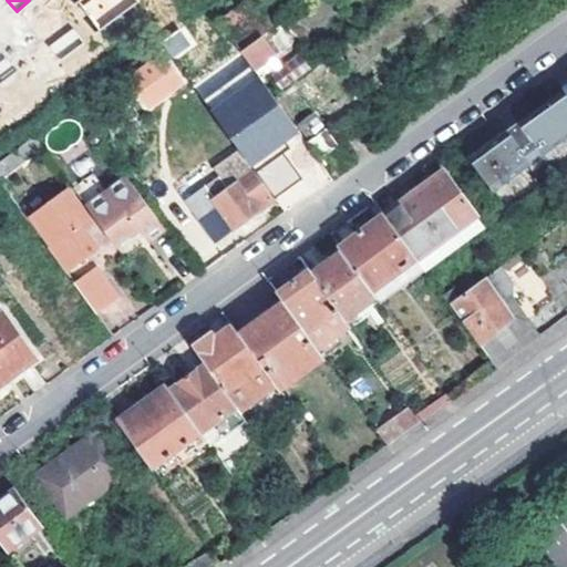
[(79,0),(101,31),(141,0),(79,0)]
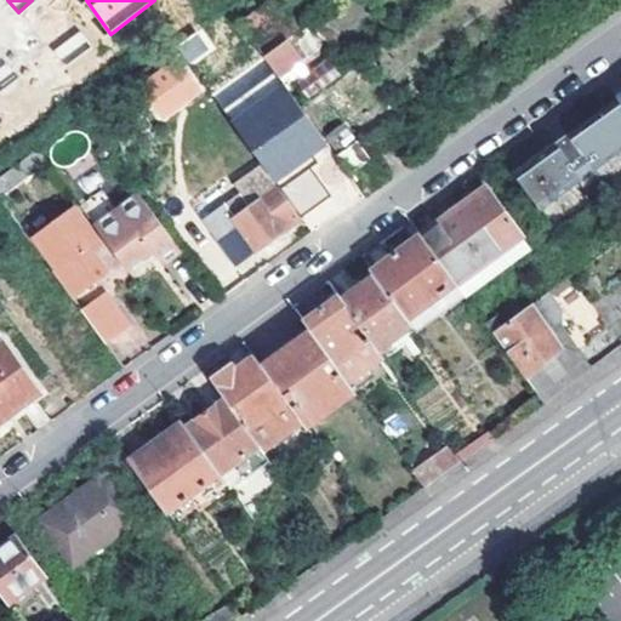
[(314,49),(301,29),(294,34),(263,56),(277,75),(314,49)]
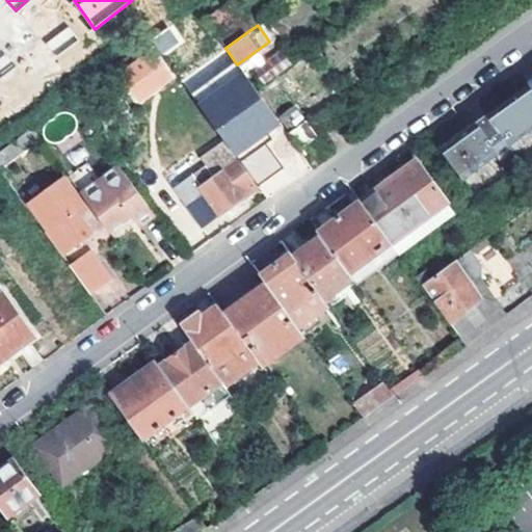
[(70,26),(49,43),(58,55),(79,40),(70,26)]
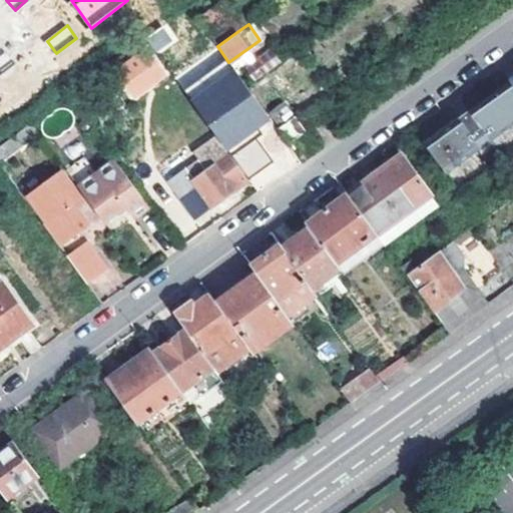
[(146,38),(157,53),(175,40),(164,25),(146,38)]
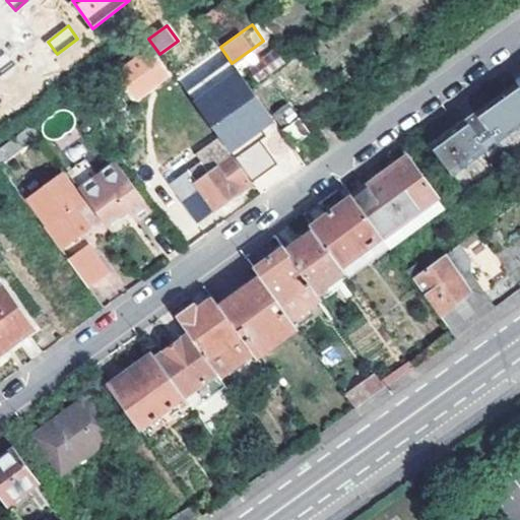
[(232,63),(241,75),(243,74),(273,53),(263,41),(232,63)]
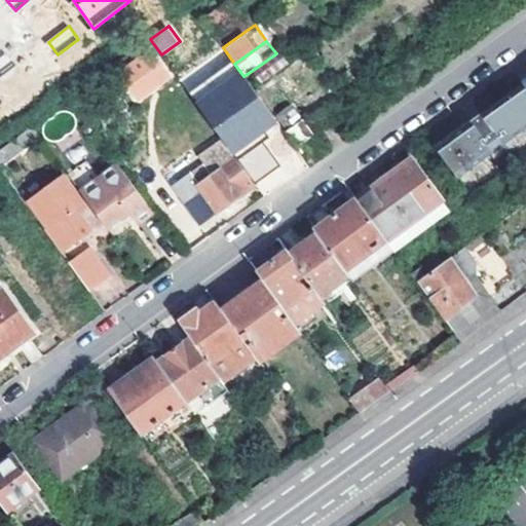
[(0,82),(17,67),(0,46),(0,82)]
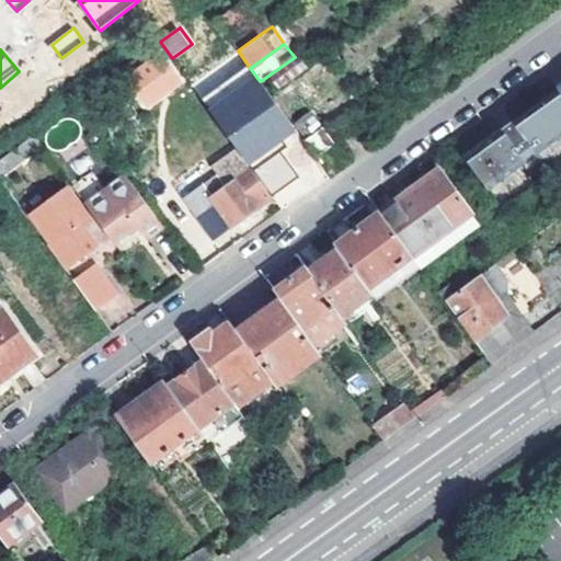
[(250,68),(238,50),(191,84),(250,164),(296,130),(260,81),(250,68)]
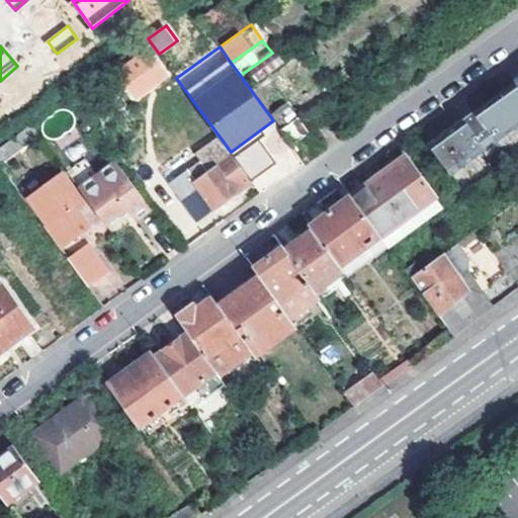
[(112,69),(126,89),(157,66),(146,50),(141,53),(139,49),(112,69)]
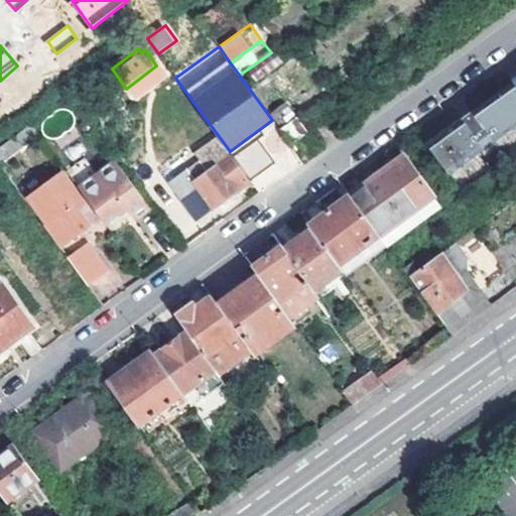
[(241,74),(249,85),(279,62),(271,52),(241,74)]
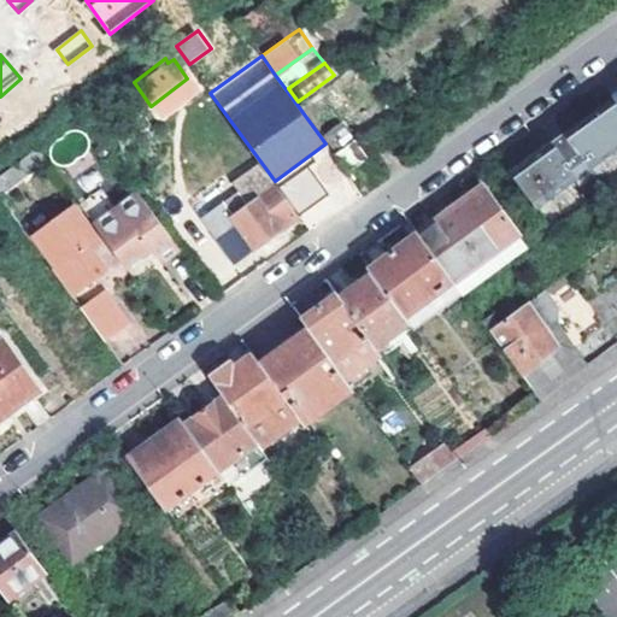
[(616,97),(560,137),(513,171),(536,204),(616,146),(616,97)]
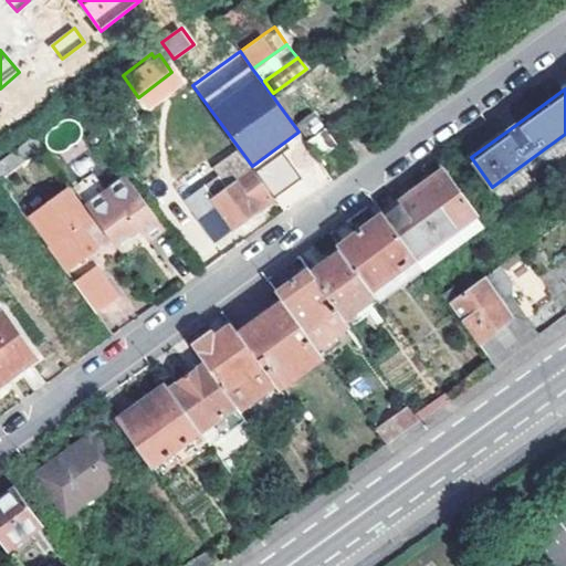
[(332,132),(345,150),(366,136),(353,117),(332,132)]
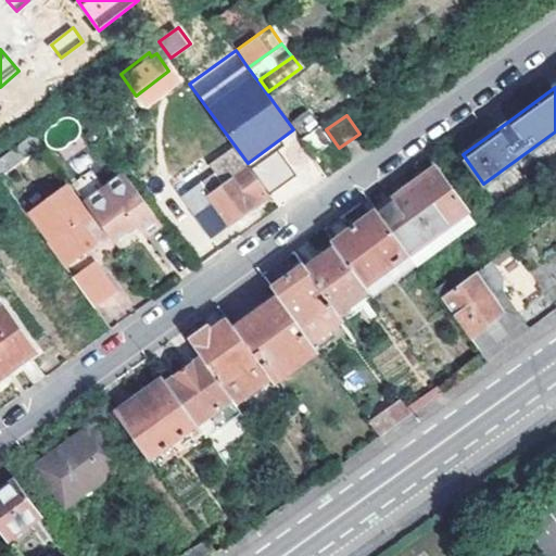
[(302,140),(313,154),(330,142),(319,127),(302,140)]
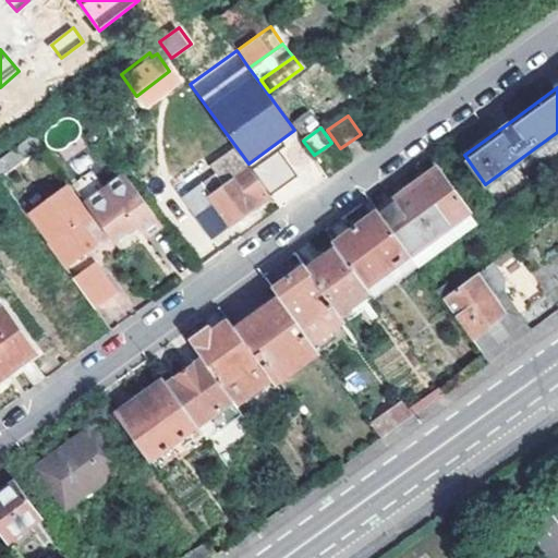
[(0,159),(0,179),(44,147),(35,134),(0,159)]
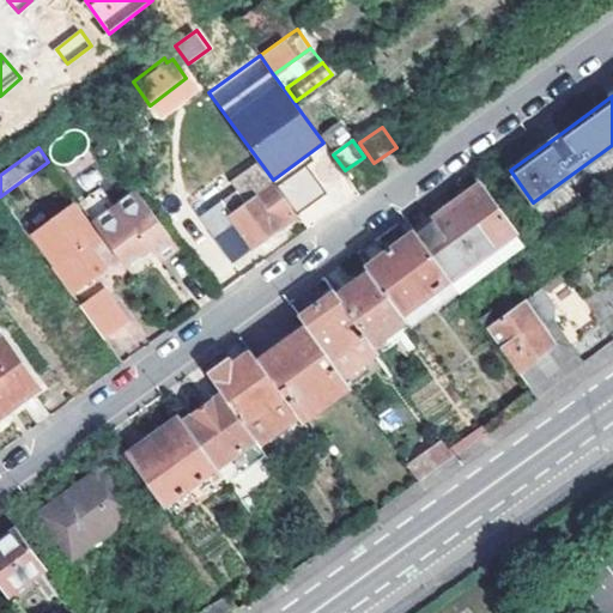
[(307,165),(278,186),(298,213),(327,194),(307,165)]
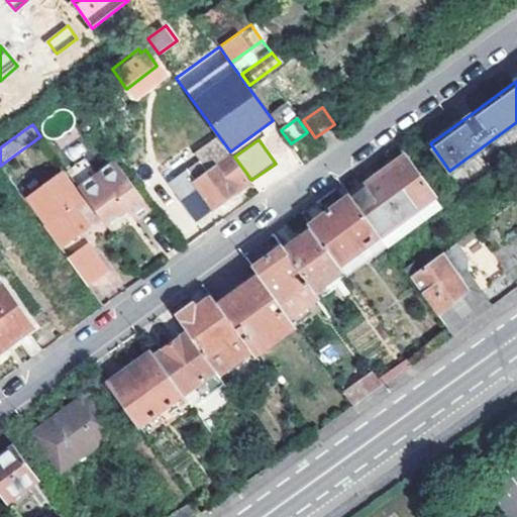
[(169,185),(196,222),(250,183),(231,157),(214,169),(215,170),(209,175),(200,163),(169,185)]
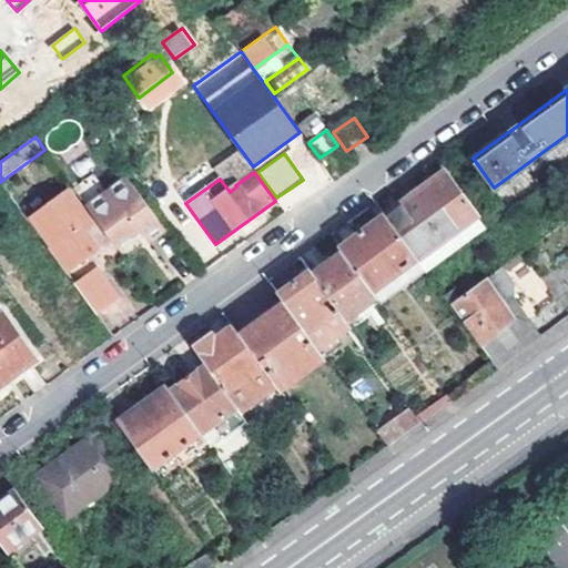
[(446,172),(387,214),(424,265),(427,269),(486,226),(446,172)]
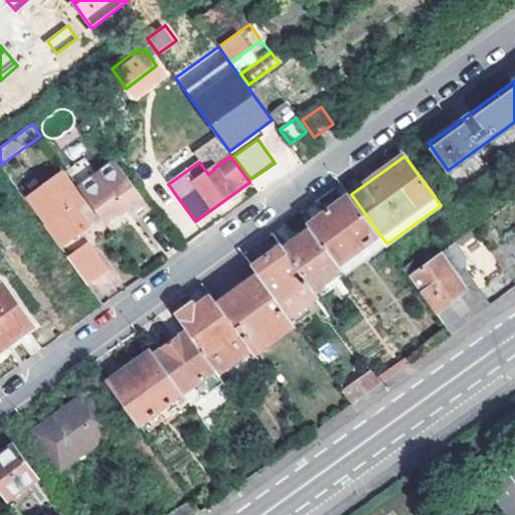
[(79,189),(104,222),(125,208),(134,218),(148,208),(116,162),(79,189)]
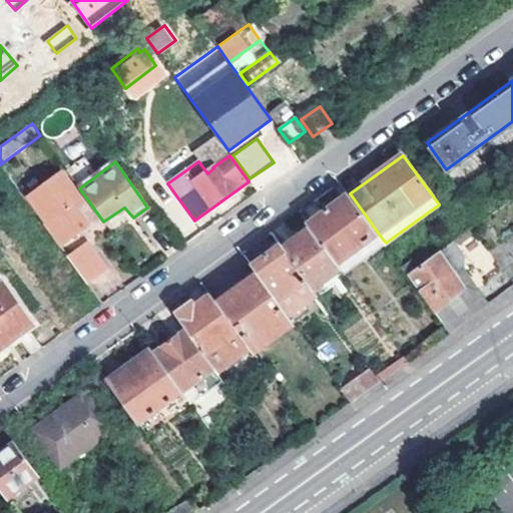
[(47,232),(60,250),(89,229),(75,210),(83,205),(61,176),(29,201),(50,228),(47,232)]
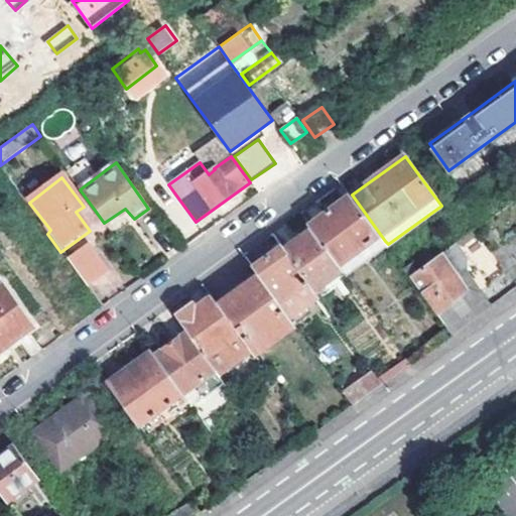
[(345,269),(345,270),(385,241),(352,195),(311,225),(314,230),(341,265),(345,269)]
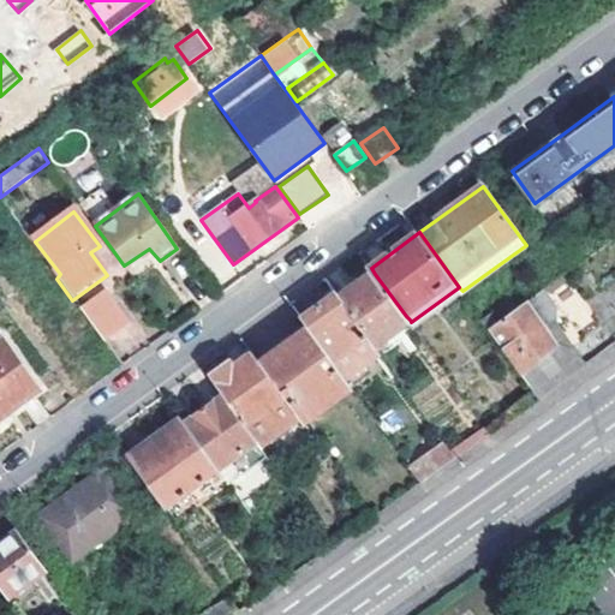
[(365,281),(342,298),(374,340),(406,316),(375,274),(365,281)]
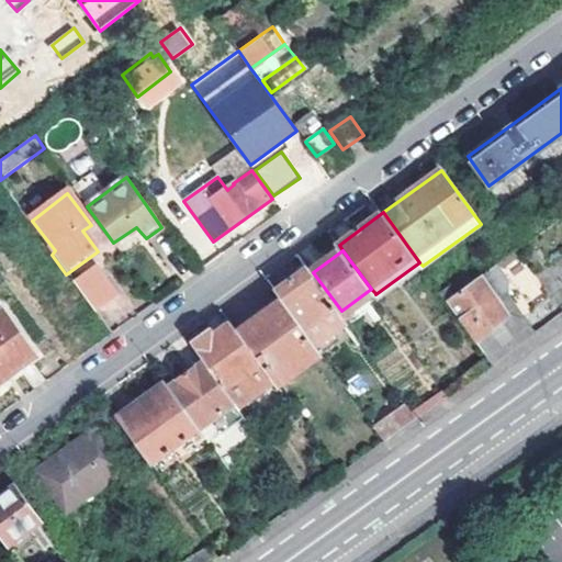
[(512,278),(499,262),(460,290),(451,296),(460,310),(457,313),(494,359),(538,327),(528,315),(526,316),(507,290),(512,287),(512,278)]
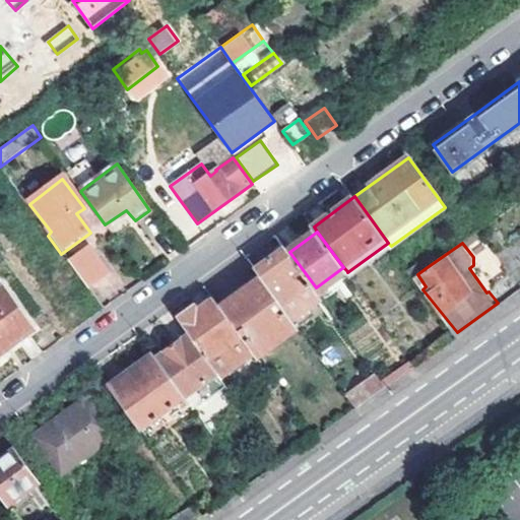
[(263,277),(293,318),(321,295),(318,291),(316,287),(289,252),(285,247),(256,268),(263,277)]
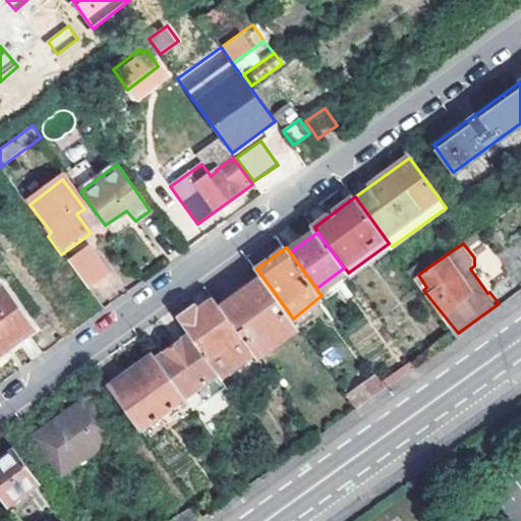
[(70,267),(89,292),(108,279),(89,253),(70,267)]
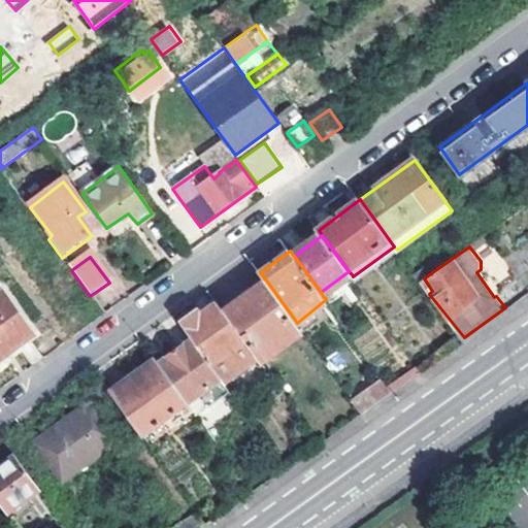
[(427,264),(415,274),(420,282),(424,278),(432,272),(427,264)]
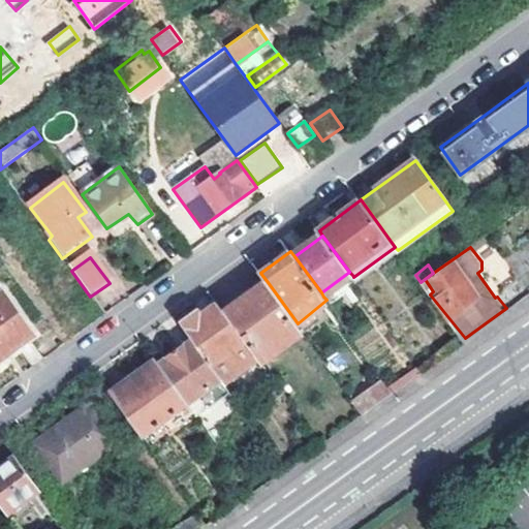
[(349,272),(321,292),(323,297),(353,276),(349,272)]
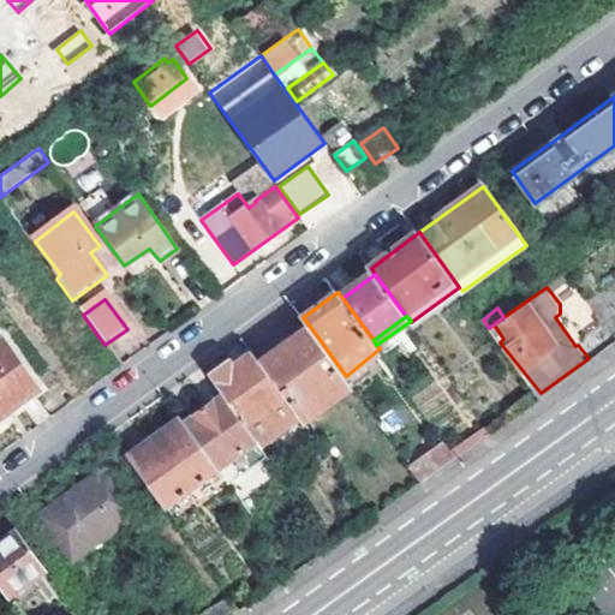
[(294,341),(262,364),(299,415),(304,419),(352,384),(346,376),(311,328),(294,341)]
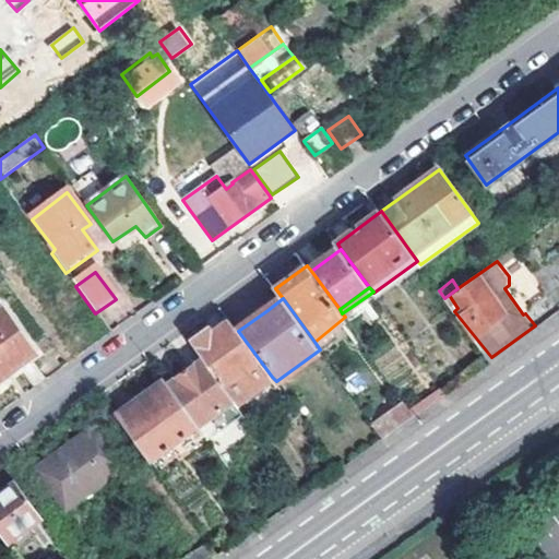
[(0,309),(0,379),(34,355),(1,309),(0,309)]
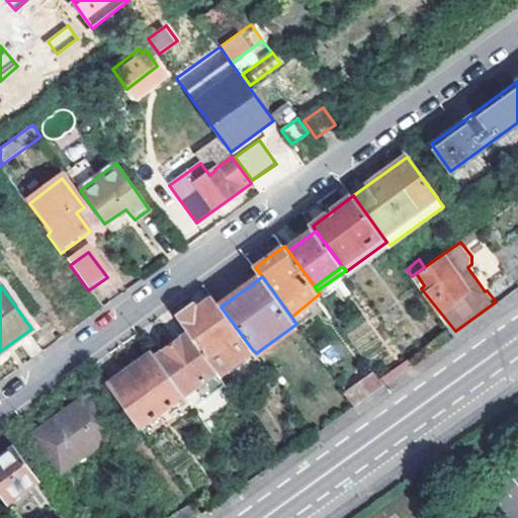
[(178,317),(189,332),(220,373),(252,349),(221,307),(213,298),(197,309),(194,306),(178,317)]
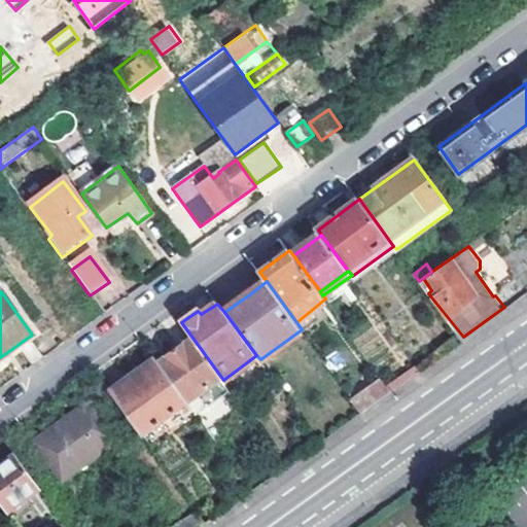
[(192,338),(160,363),(188,401),(198,414),(231,390),(223,380),(192,338)]
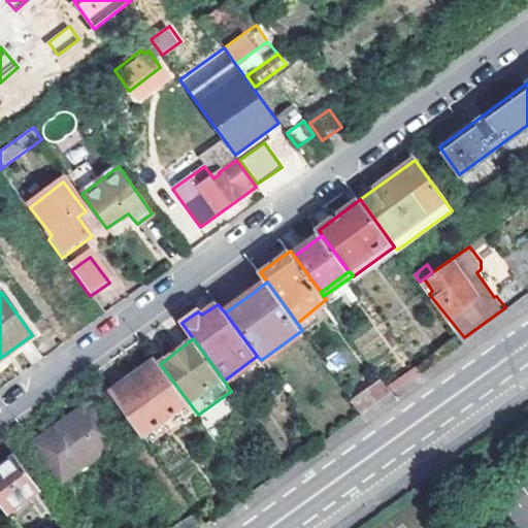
[(143,436),(189,402),(160,364),(158,360),(111,393),(143,436)]
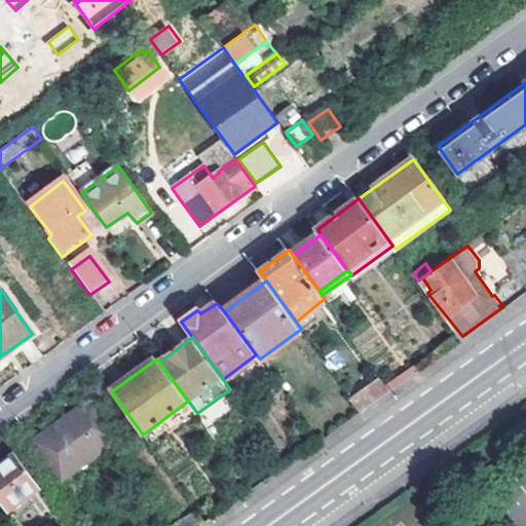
[(361,409),(390,388),(380,374),(350,395),(361,409)]
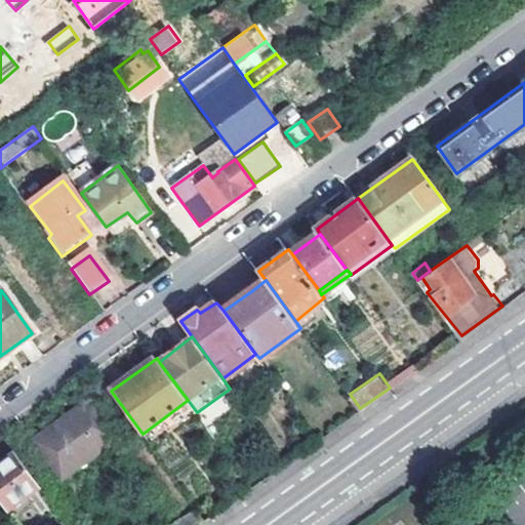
[(35,440),(64,477),(117,437),(89,401),(35,440)]
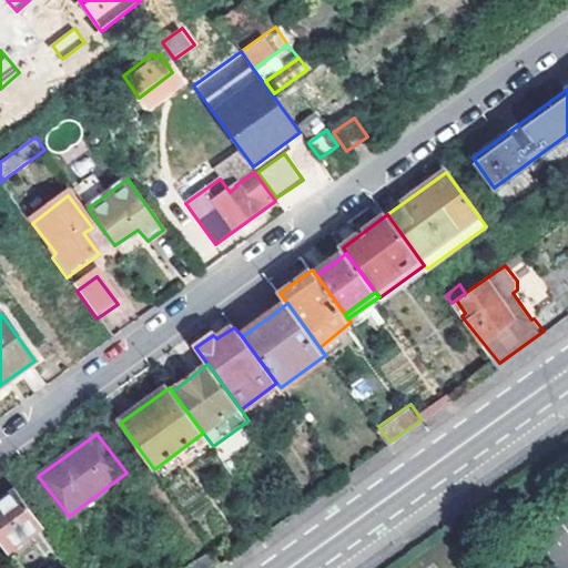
[(0,503),(0,538),(9,551),(44,526),(17,489),(0,503)]
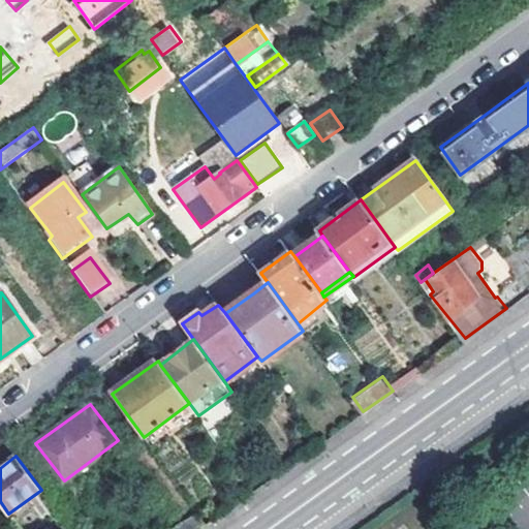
[(199,528),(207,525),(198,512),(175,528),(199,528)]
